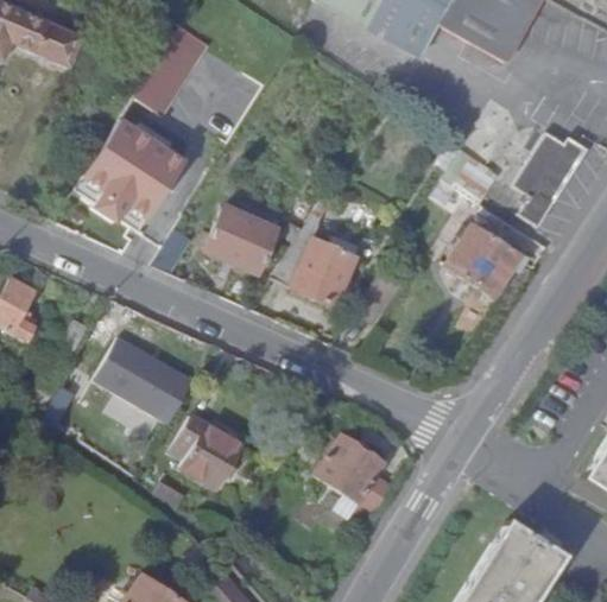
[(71,68),(84,37),(2,0),(0,0),(0,61),(4,63),(14,42),(71,68)]
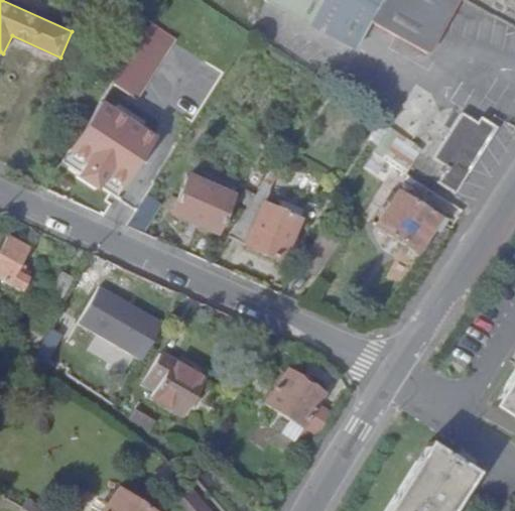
[(357,43),(385,0),(278,0),(357,43)]
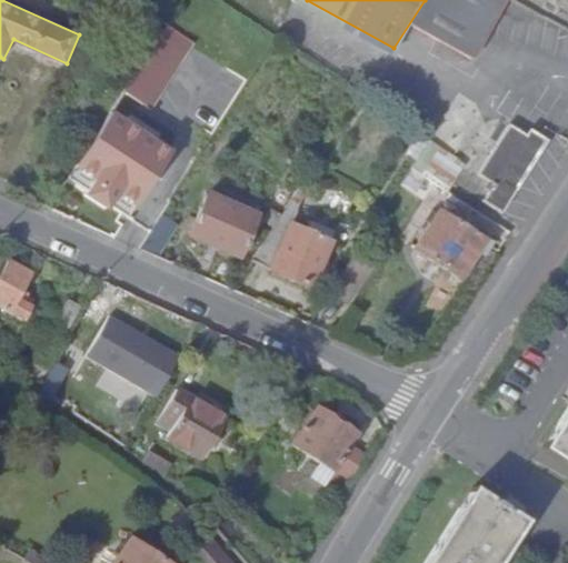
[(514,1),(511,0),(425,0),(394,48),(397,49),(412,19),(475,60),(514,1)]
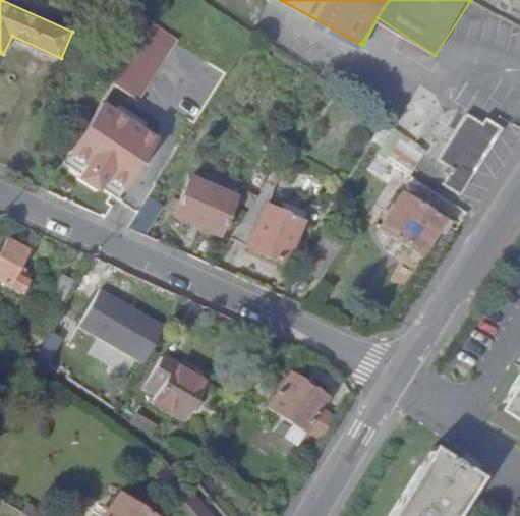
[(138,95),(185,126),(215,78),(183,57),(162,90),(149,79),(138,95)]
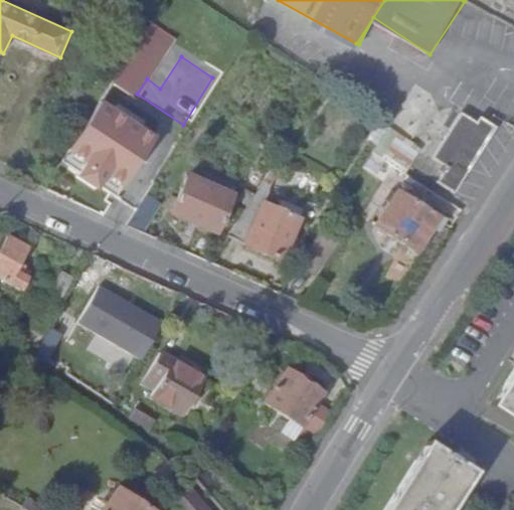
[(104,128),(142,70),(130,61),(91,120),(104,128)]
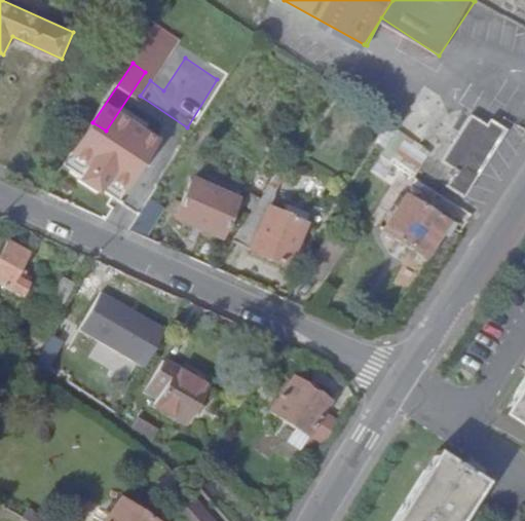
[(463,197),(479,175),(474,171),(462,162),(486,127),(472,116),(442,159),(457,170),(447,185),(463,197)]
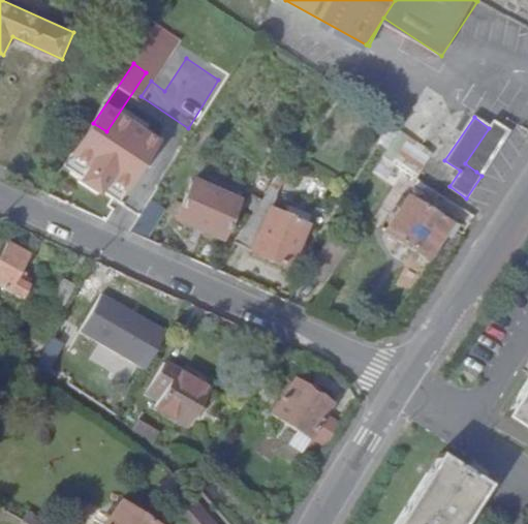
[(106,131),(93,123),(47,192),(61,198),(106,131)]
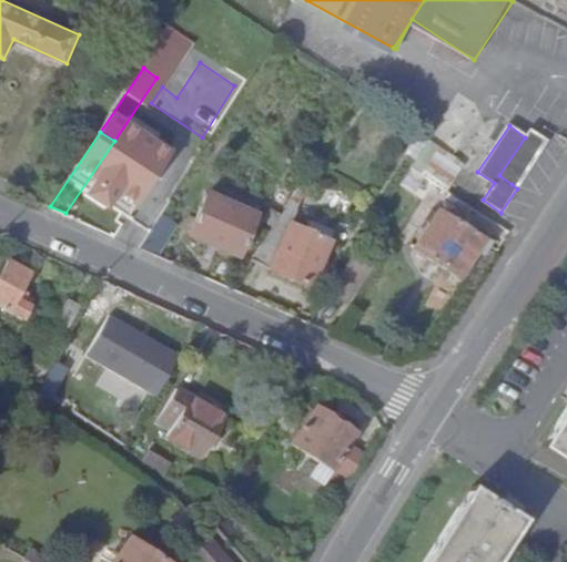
[(415,140),(425,147),(431,140),(421,133),(415,140)]
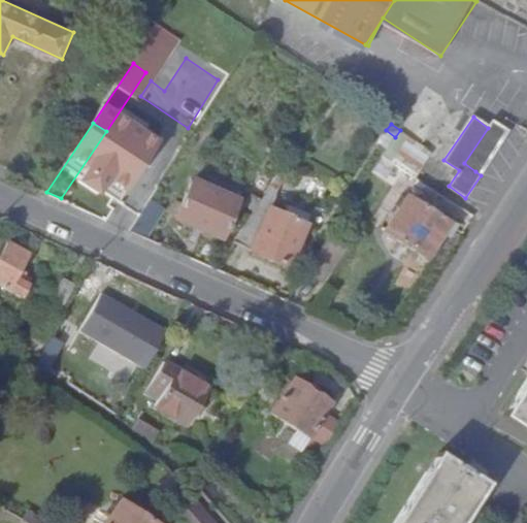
[(475,171),(500,136),(488,128),(464,163),(475,171)]
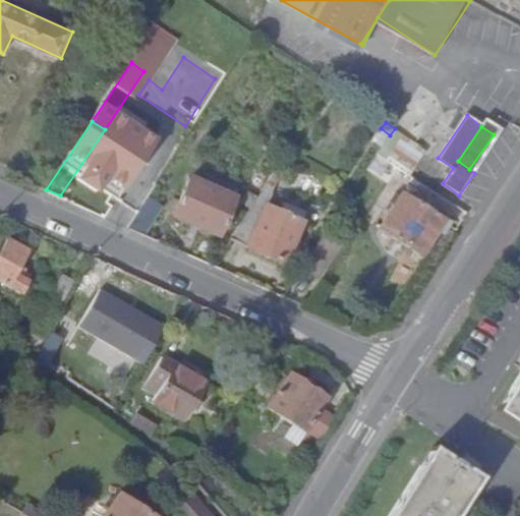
[(390,135),(377,154),(410,176),(427,150),(395,128),(390,135)]
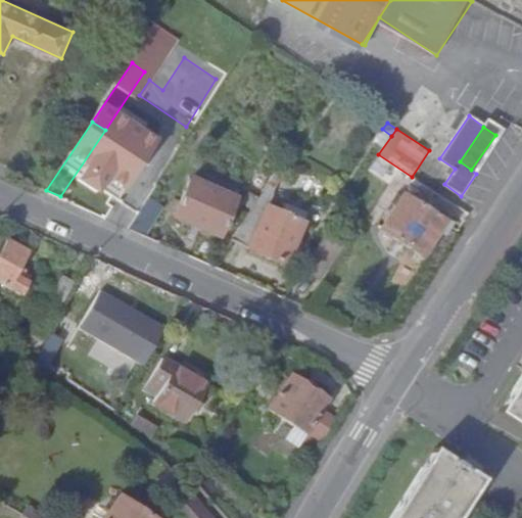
[(245,190),(258,198),(268,184),(275,173),(262,165),(245,190)]
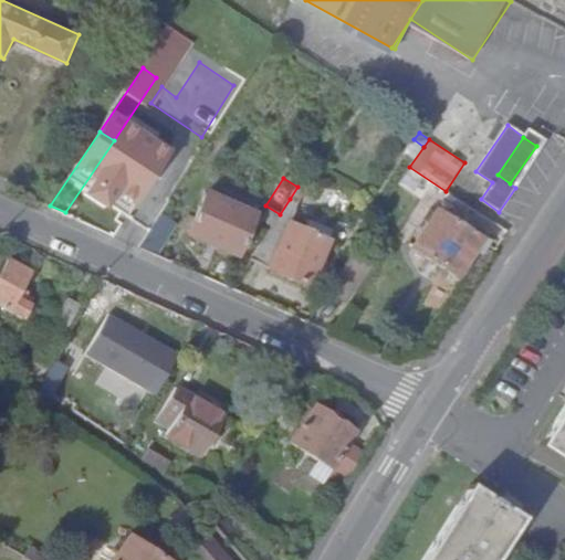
[(240,253),(258,213),(208,190),(190,230),(240,253)]
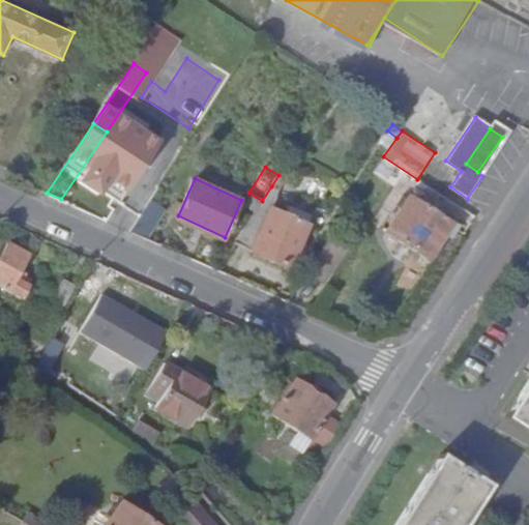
[(262,201),(260,203),(243,229),(261,237),(255,253),(290,268),(307,227),(272,211),(275,203),(277,191),(271,186),(262,201)]
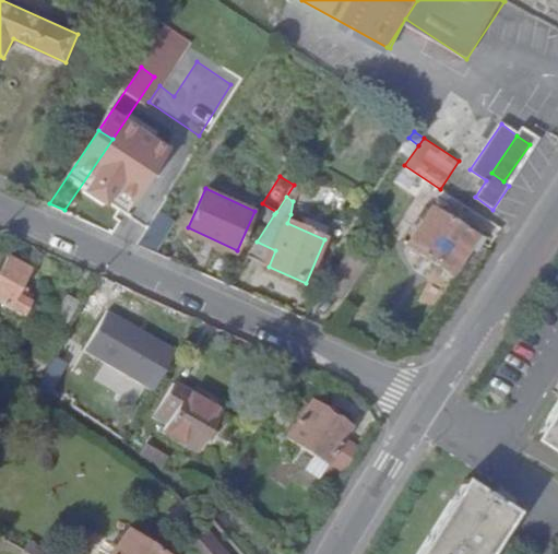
[(420,221),(425,224),(410,246),(454,275),(478,239),(466,230),(472,223),(441,202),(435,212),(430,208),(420,221)]
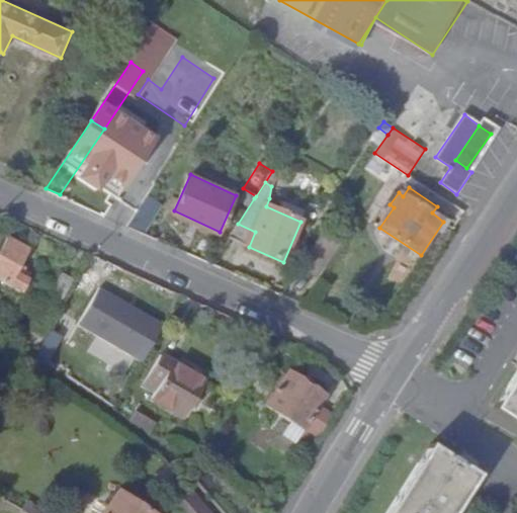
[(163,203),(150,196),(145,204),(130,227),(154,237),(156,231),(150,228),(163,203)]
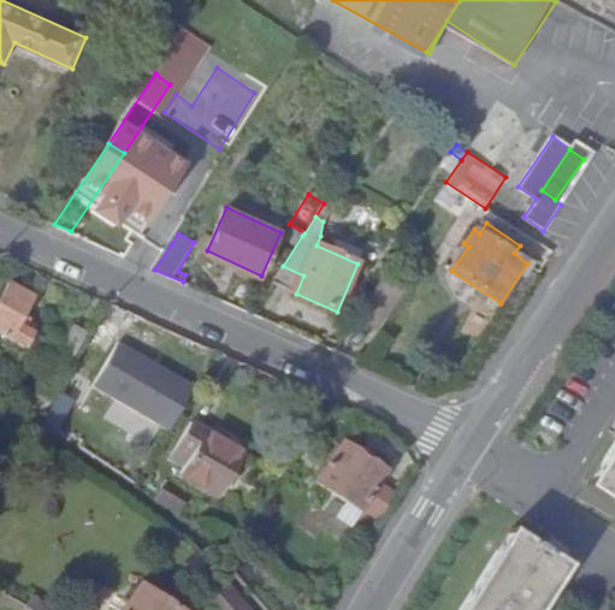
[(154,270),(172,243),(164,238),(146,266),(154,270)]
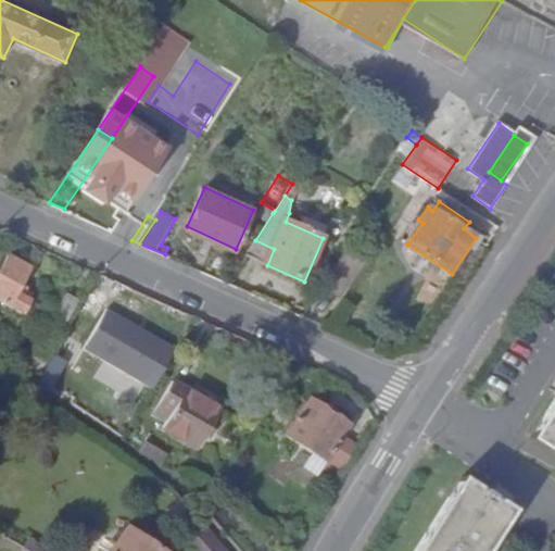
[(35,291),(22,285),(32,266),(8,253),(0,267),(0,298),(26,311),(35,291)]
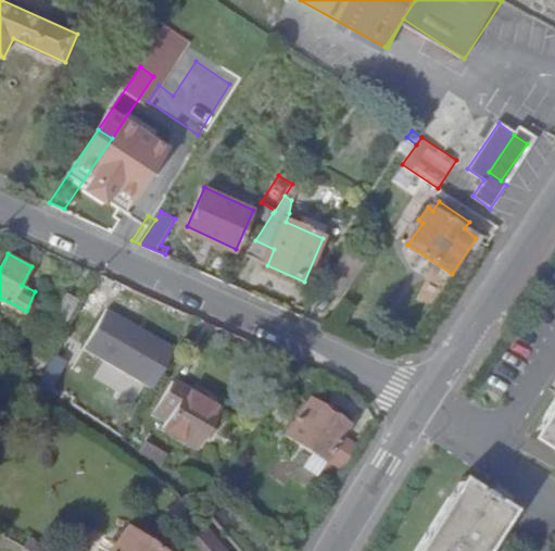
[(62,325),(76,298),(62,290),(49,317),(62,325)]
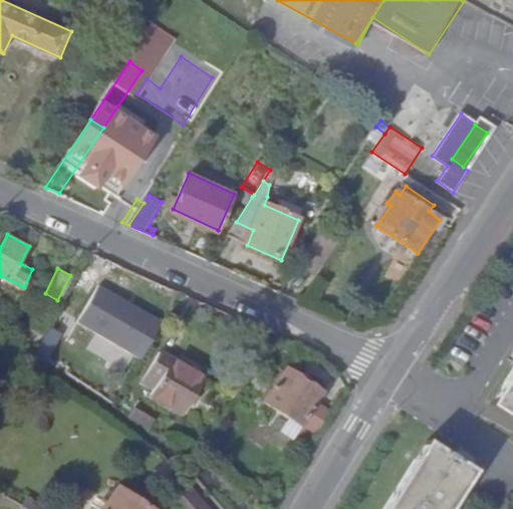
[(80,324),(138,353),(157,315),(100,286),(80,324)]
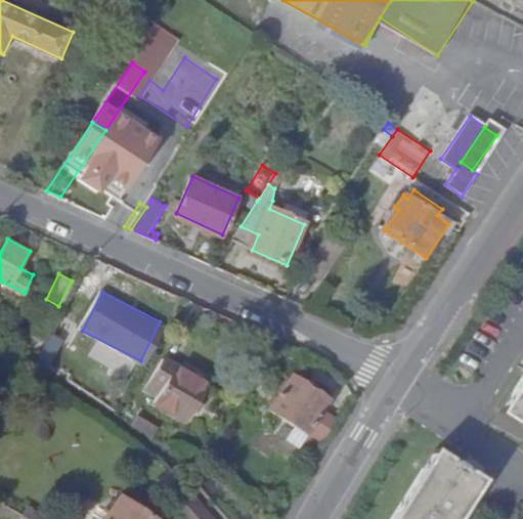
[(45,359),(58,337),(46,329),(33,352),(45,359)]
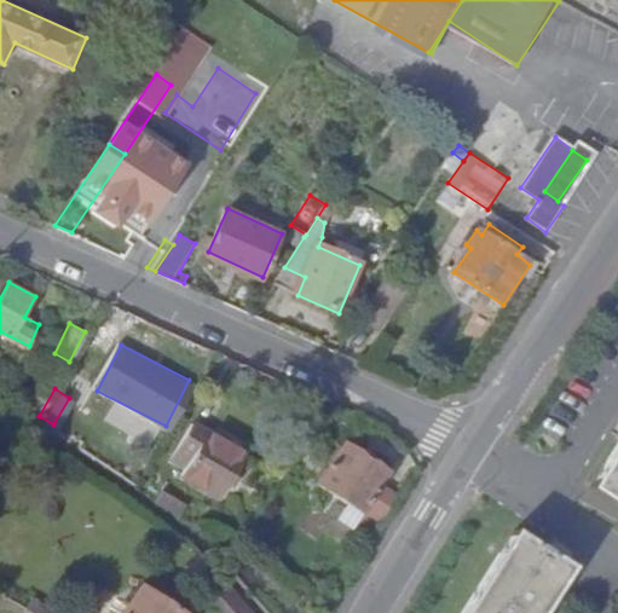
[(186,475),(224,498),(250,455),(197,423),(175,460),(190,468),(186,475)]
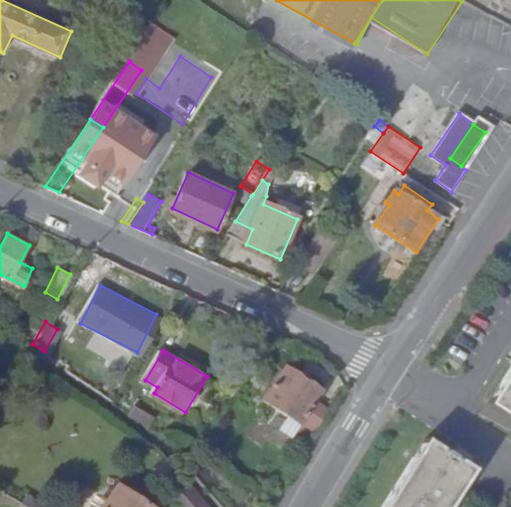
[(273,389),(284,373),(273,366),(263,383),(273,389)]
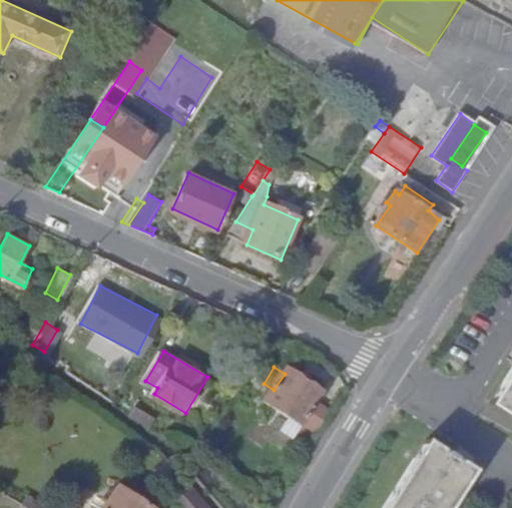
[(315,445),(334,414),(316,404),(322,394),(286,372),(266,404),(284,415),(275,430),(279,432),(274,440),(289,450),(298,434),(315,445)]
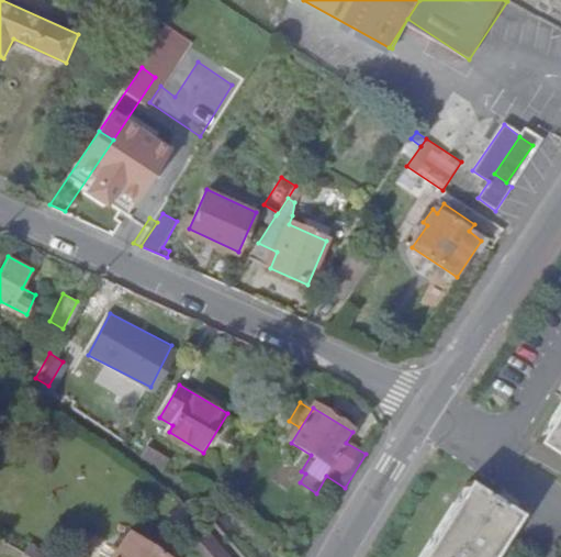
[(560,423),(546,448),(560,457),(560,423)]
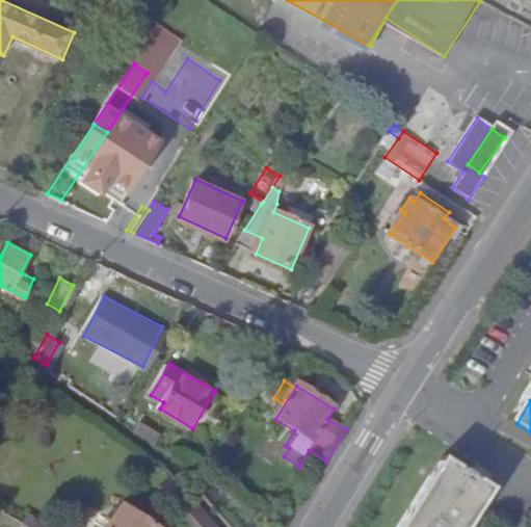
[(475,526),(499,492),(450,460),(406,526),(475,526)]
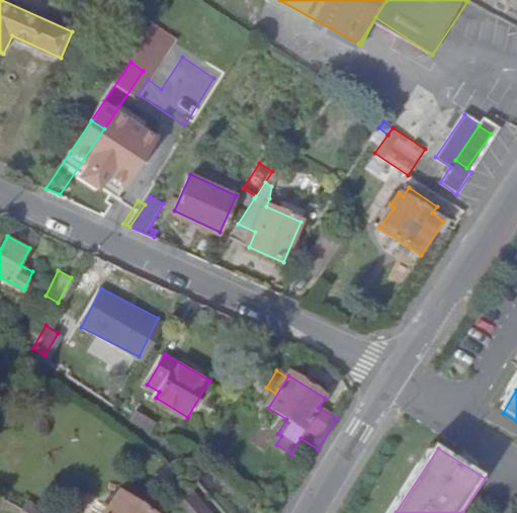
[(213,512),(184,477),(168,491),(185,512),(213,512)]
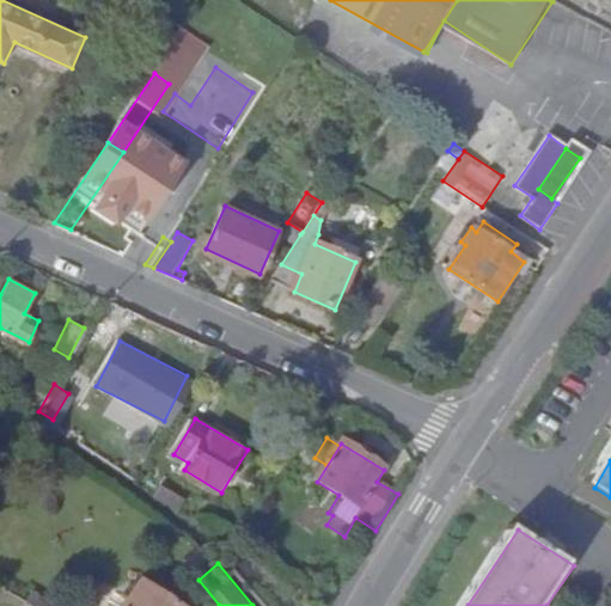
[(183,605),(140,577),(121,605),(183,605)]
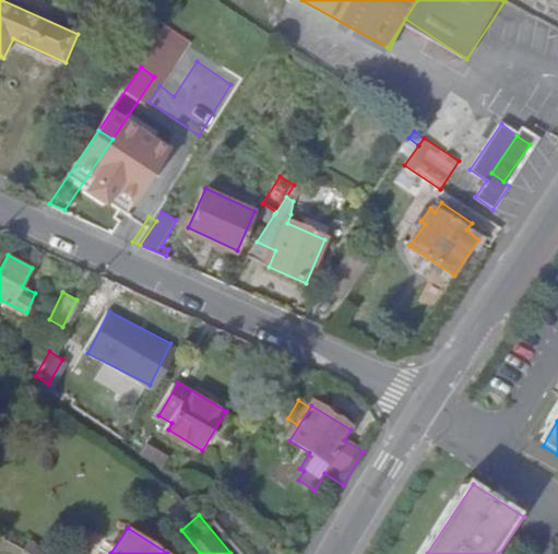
[(31,553),(50,553),(30,541),(23,549),(31,553)]
